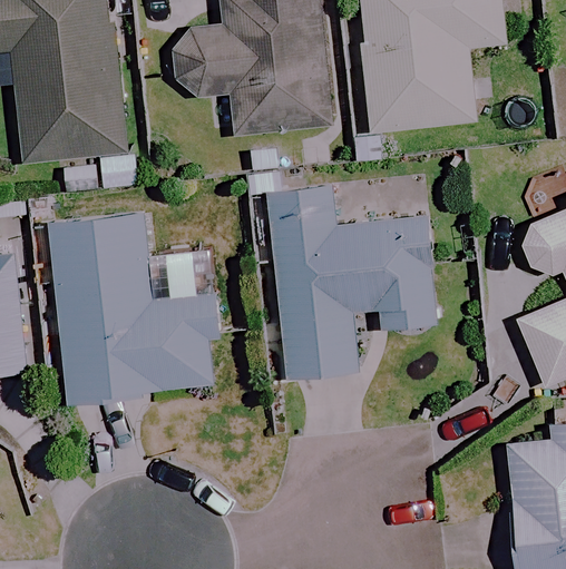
[(125,154),(106,0),(0,0),(0,55),(9,55),(22,166),(125,154)]
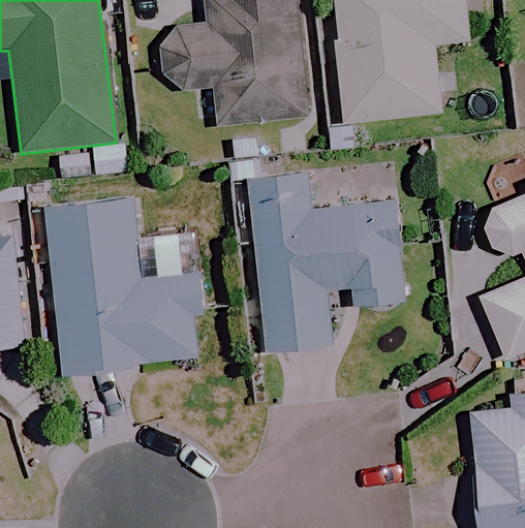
[(175,63),(199,82),(227,79),(232,119),(319,109),(306,0),(216,0),(218,16),(191,19),(173,38),(175,63)]
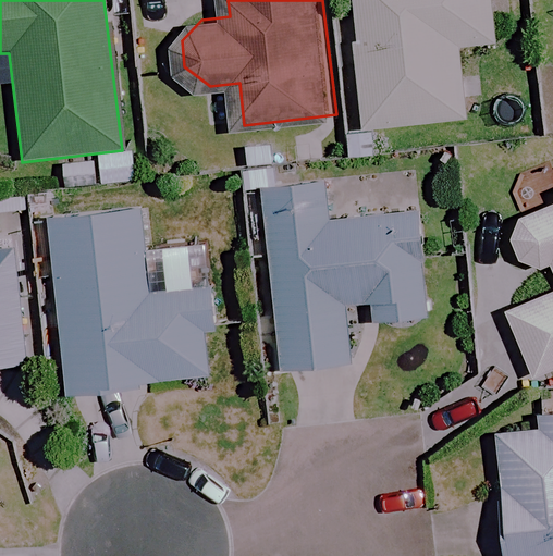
[(491,45),(487,0),(348,0),(360,131),(466,121),(459,48),(491,45)]
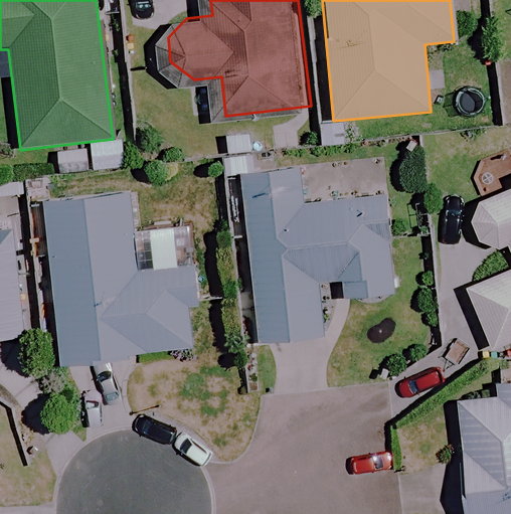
[(306,203),(304,173),(243,177),(254,341),(324,336),(320,282),(343,280),(344,298),(394,294),(388,198),(306,203)]
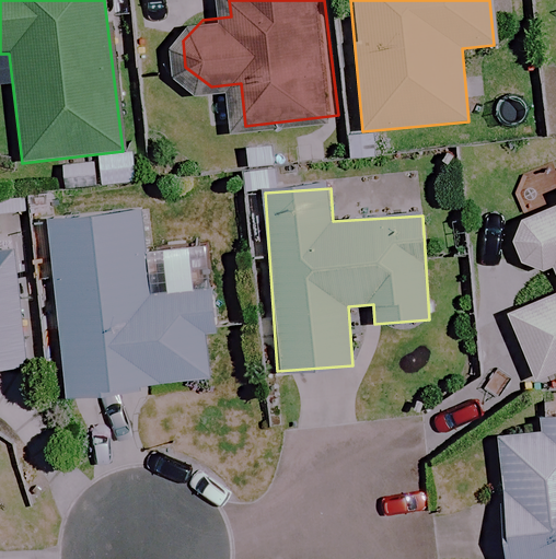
[(555,202),(537,210),(526,232),(535,255),(555,261),(555,292),(523,305),(548,371),(555,368),(555,202)]
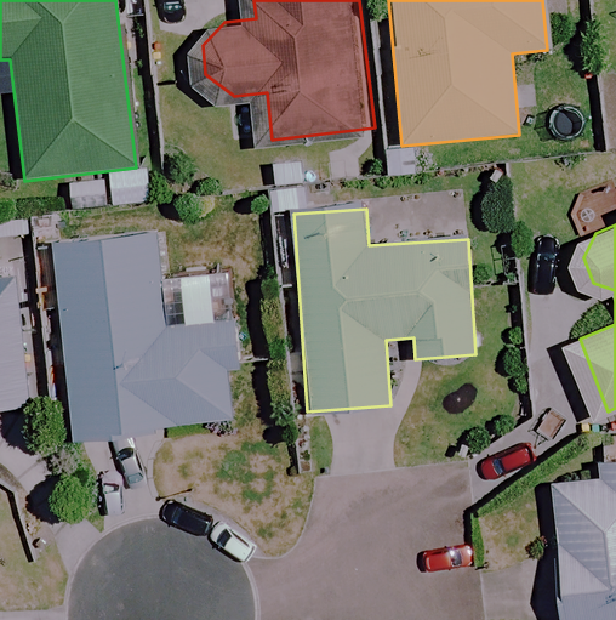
[(165,329),(153,234),(51,246),(74,439),(239,419),(227,322),(165,329)]
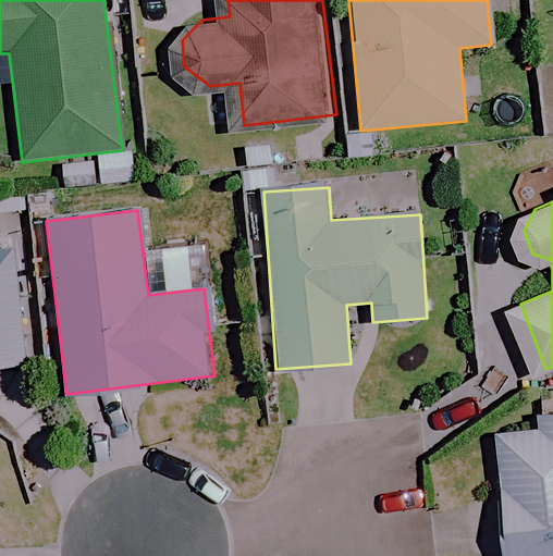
[(0,358),(38,355),(27,241),(0,243),(0,358)]
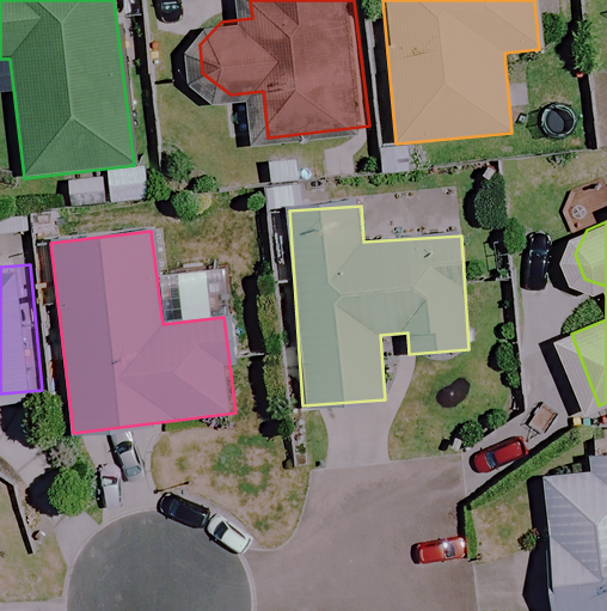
[(606,453),(589,456),(590,474),(540,476),(547,610),(606,610),(606,453)]
